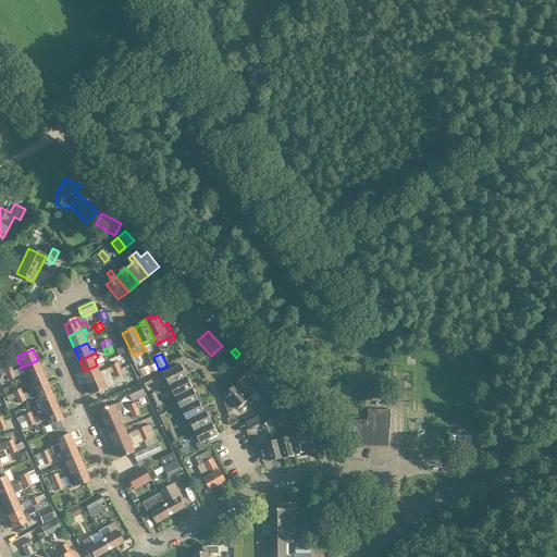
[(118,359),(121,367),(128,363),(125,356),(118,359)]
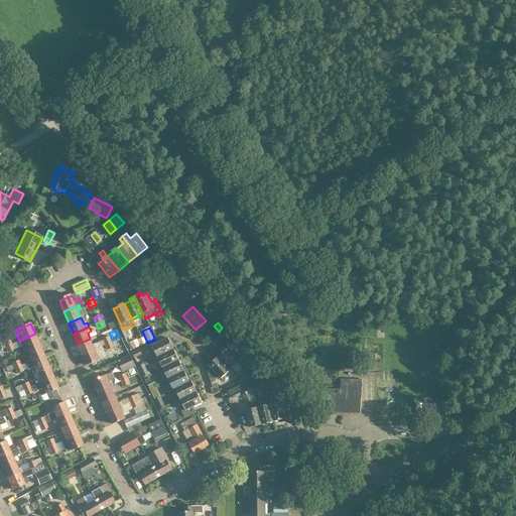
[(91,339),(98,337),(96,331),(89,333),(91,339)]
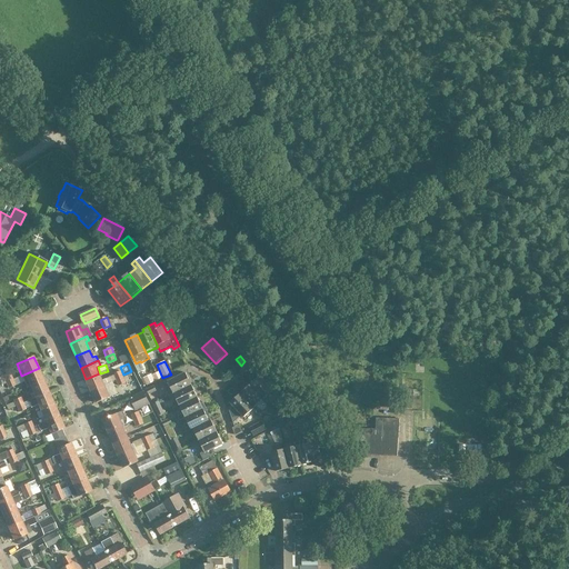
[(39,368),(21,376),(27,388),(30,387),(30,386),(43,380),(39,368)]
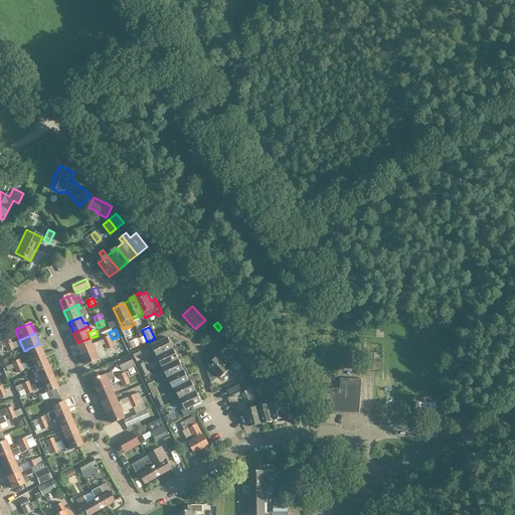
[(103,340),(96,343),(98,347),(105,344),(112,341),(110,336),(103,339),(103,340)]
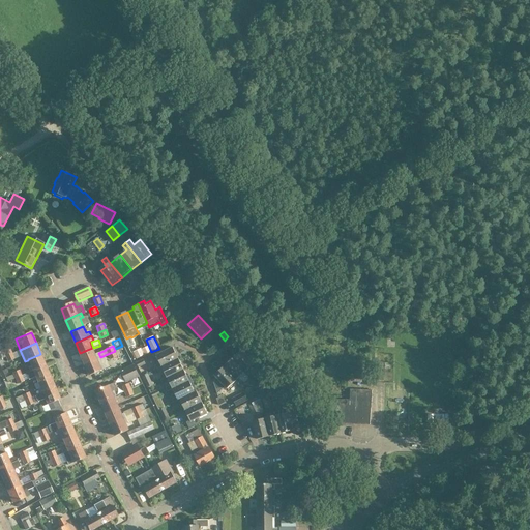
[(3,351),(5,356),(12,353),(9,348),(3,351)]
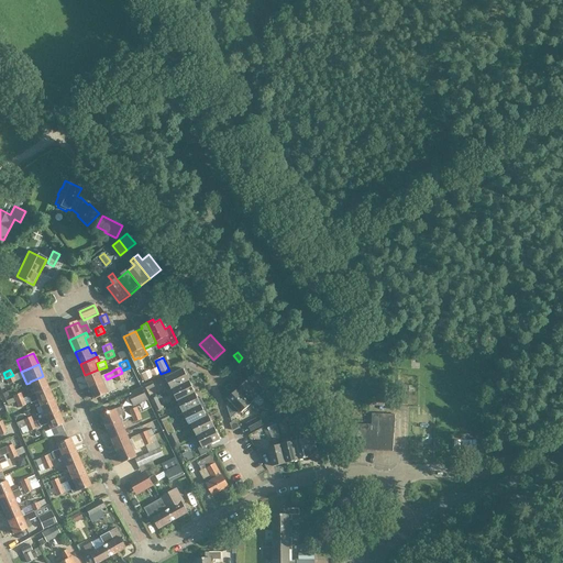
[(101,377),(98,370),(85,375),(90,387),(107,381),(107,379),(105,375),(101,377)]
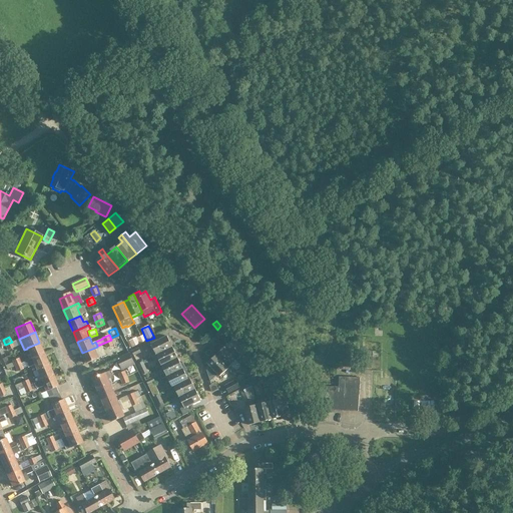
[(151,345),(155,352),(151,354),(152,358),(173,348),(168,337),(151,345)]
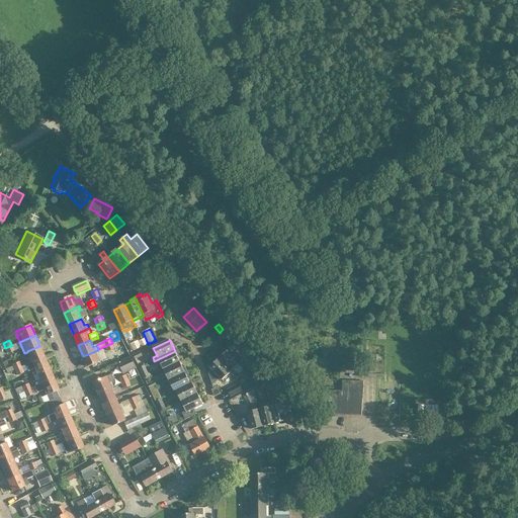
[(138,341),(131,345),(134,351),(142,347),(138,341)]
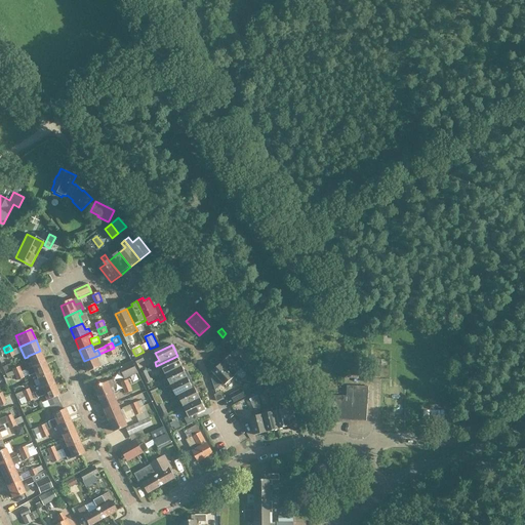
[(232,355),(244,369),(253,361),(241,347),(232,355)]
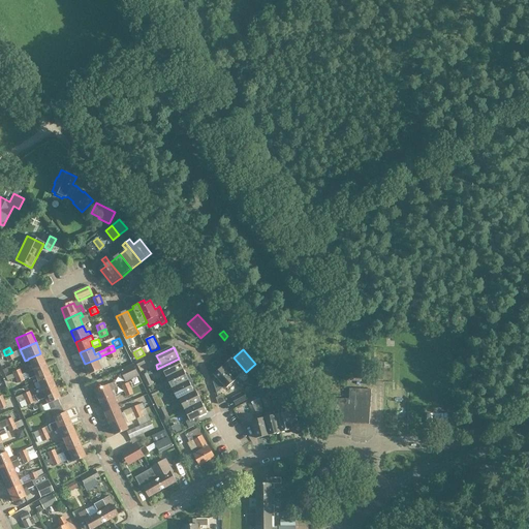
[(115,350),(107,353),(111,360),(118,356),(115,350)]
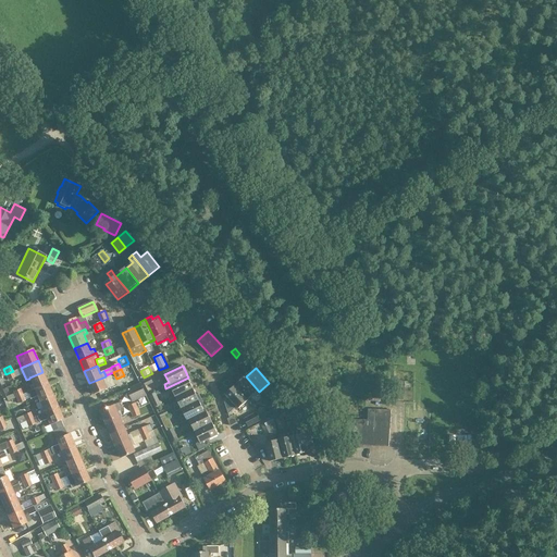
[(5,374),(9,381),(15,378),(13,371),(5,374)]
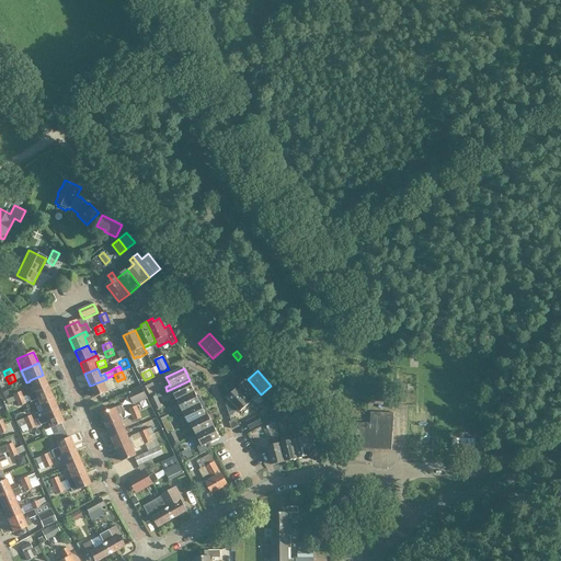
[(48,387),(43,375),(30,380),(30,381),(33,388),(30,389),(32,393),(48,387)]
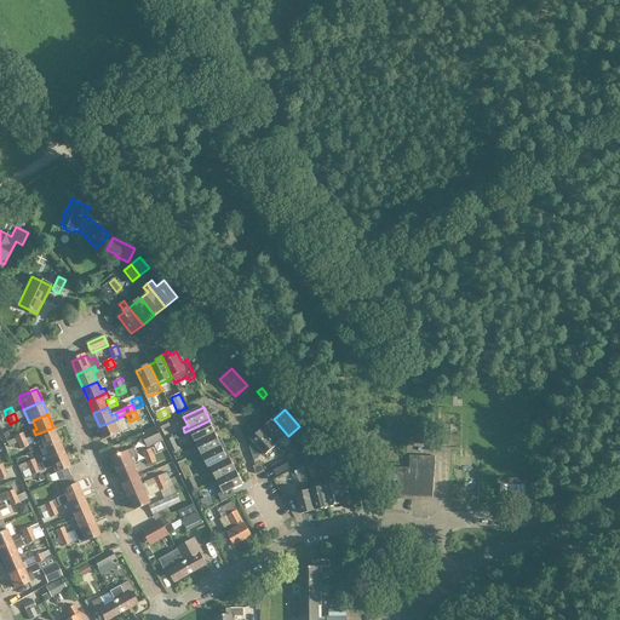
[(120,424),(118,419),(99,426),(105,440),(120,434),(116,425),(120,424)]
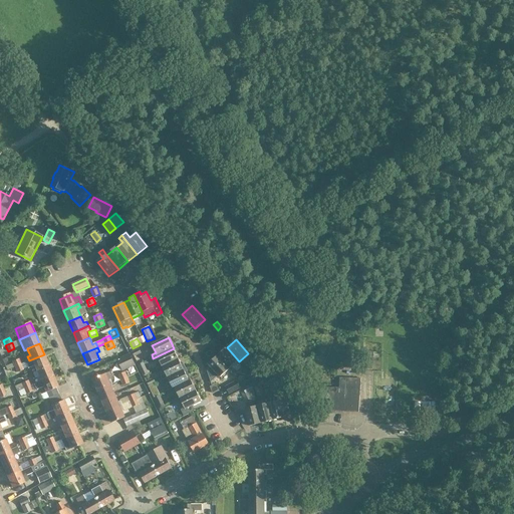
[(239,361),(227,347),(218,355),(230,369),(239,361)]
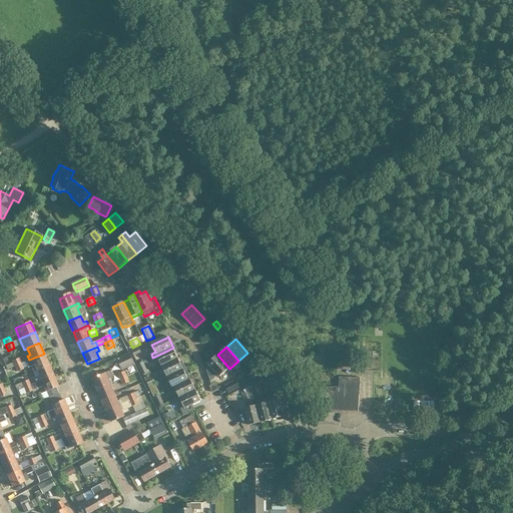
[(178,358),(173,348),(152,358),(154,362),(159,360),(162,367),(178,358)]
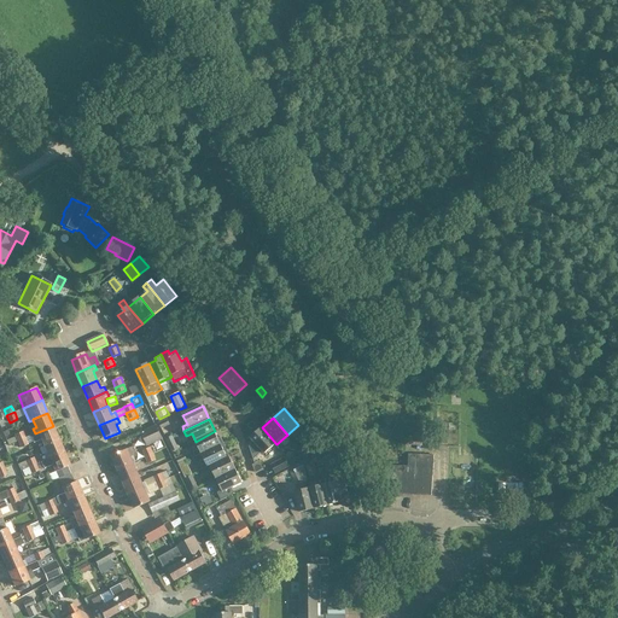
[(53,426),(35,433),(30,436),(34,443),(41,439),(44,445),(58,439),(53,426)]
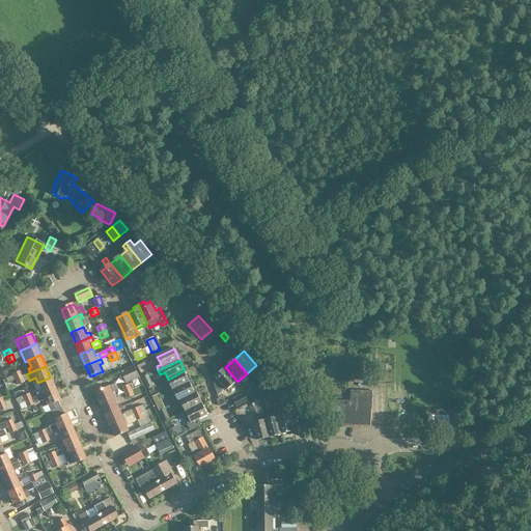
[(128,383),(139,378),(134,366),(122,371),(128,383)]
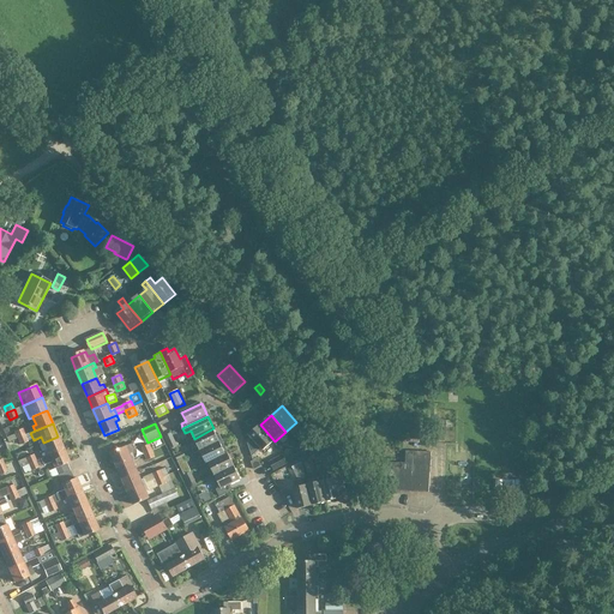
[(275,441),(260,425),(250,435),(264,451),(275,441)]
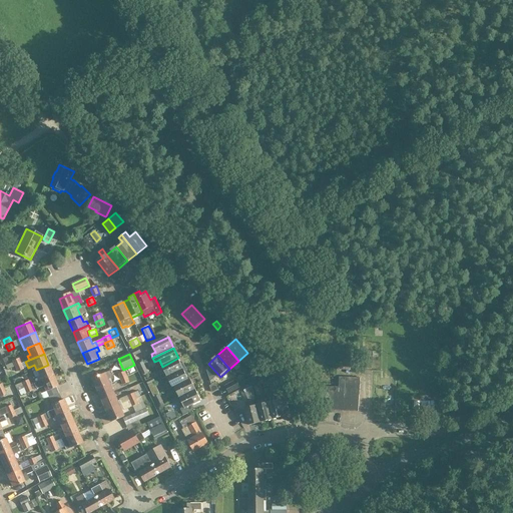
[(14,367),(21,364),(19,358),(12,361),(14,367)]
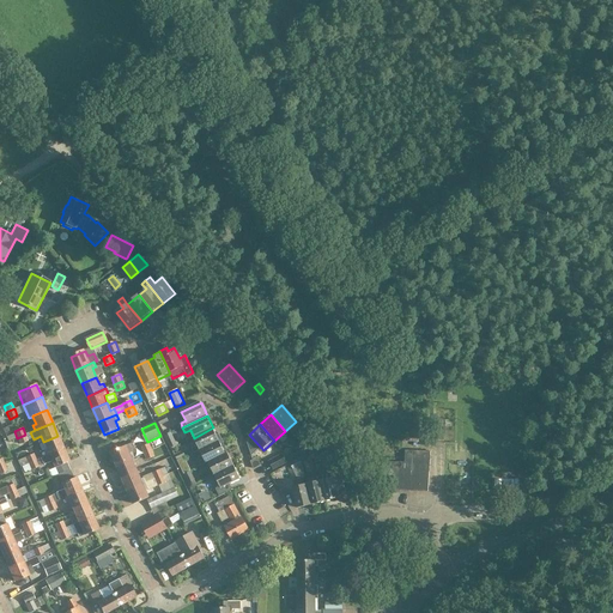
[(194,438),(200,450),(223,439),(219,434),(217,435),(213,428),(194,438)]
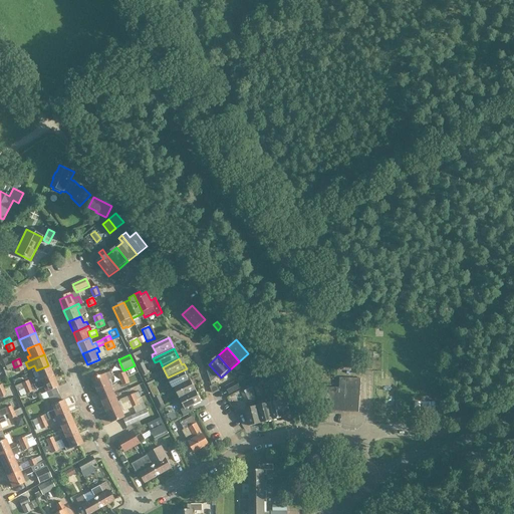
[(150,373),(145,362),(139,365),(145,376),(150,373)]
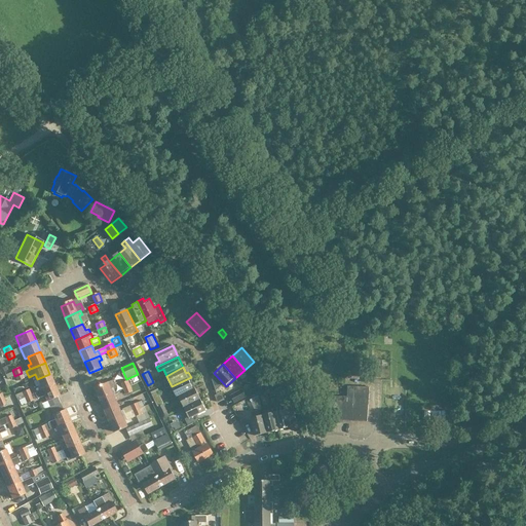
[(54,385),(49,374),(37,379),(40,386),(37,387),(39,391),(54,385)]
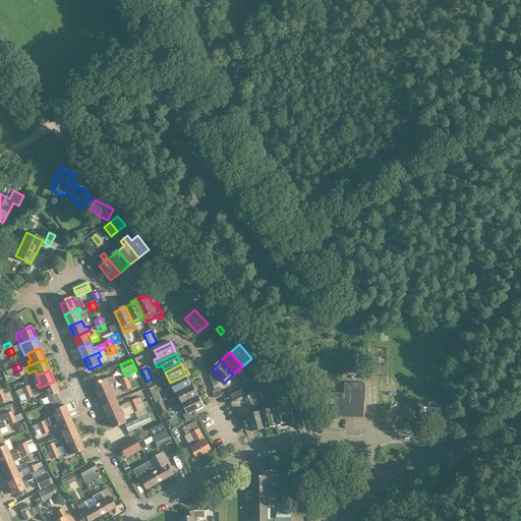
[(189,373),(170,383),(175,394),(177,393),(192,386),(190,382),(192,381),(189,373)]
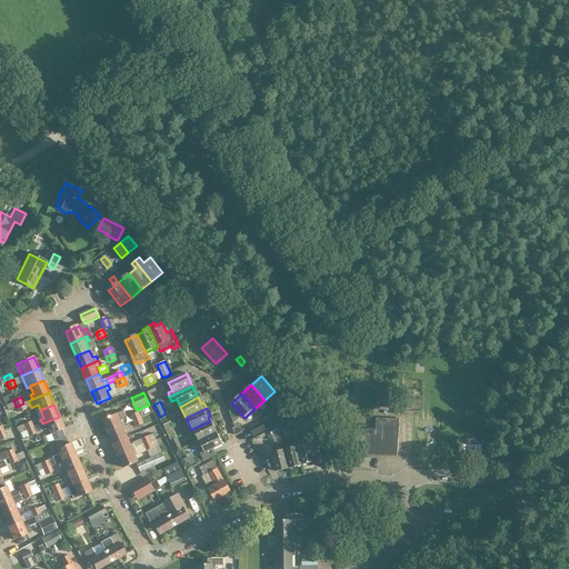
[(123,411),(117,415),(103,420),(109,432),(122,427),(126,426),(123,421),(127,420),(123,411)]
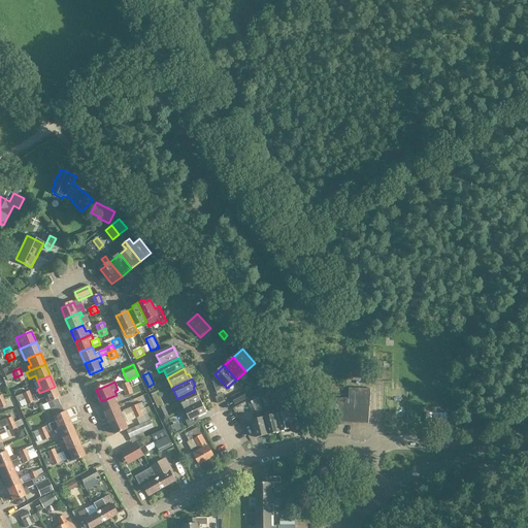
[(260,385),(262,390),(270,386),(267,382),(260,385)]
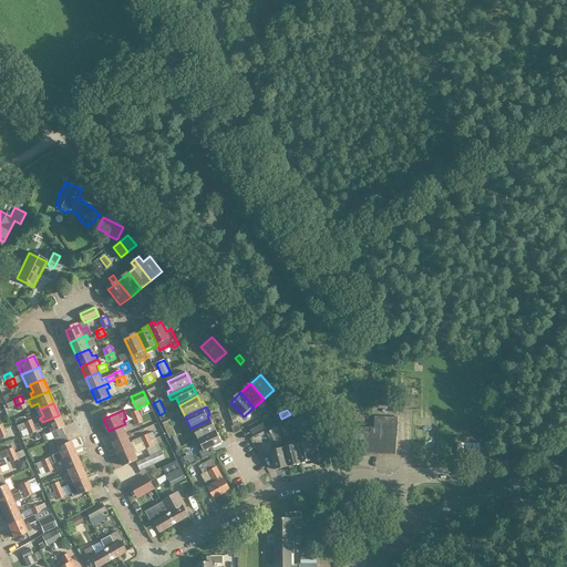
[(138,411),(131,413),(133,420),(141,416),(138,411)]
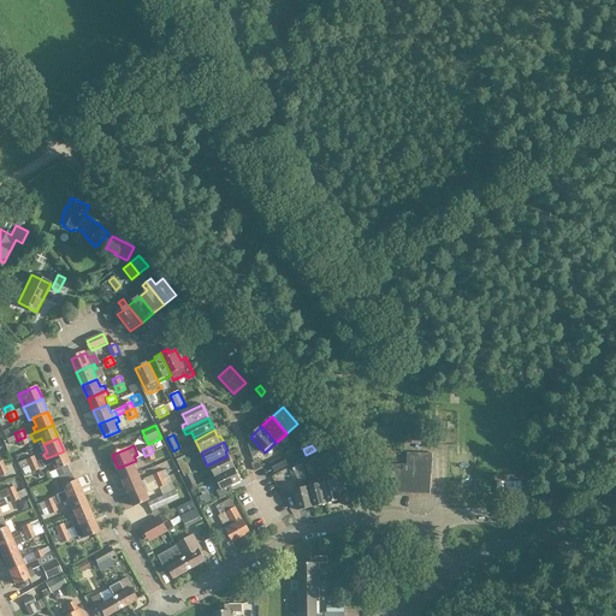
[(148,462),(155,460),(170,452),(166,446),(153,452),(144,456),(148,462)]
